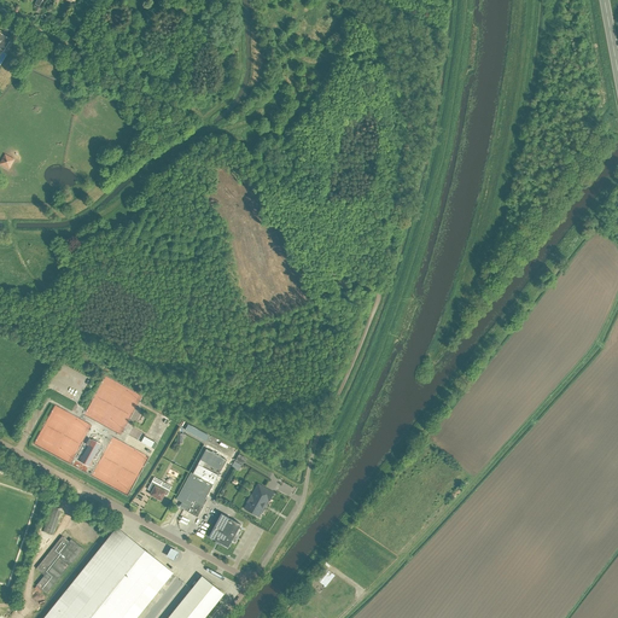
[(0,48),(4,51),(10,40),(0,33),(0,48)]
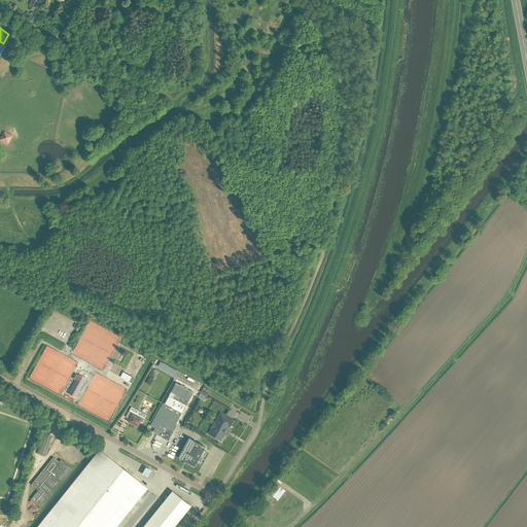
[(4,134),(2,139),(7,142),(10,136),(4,134)]
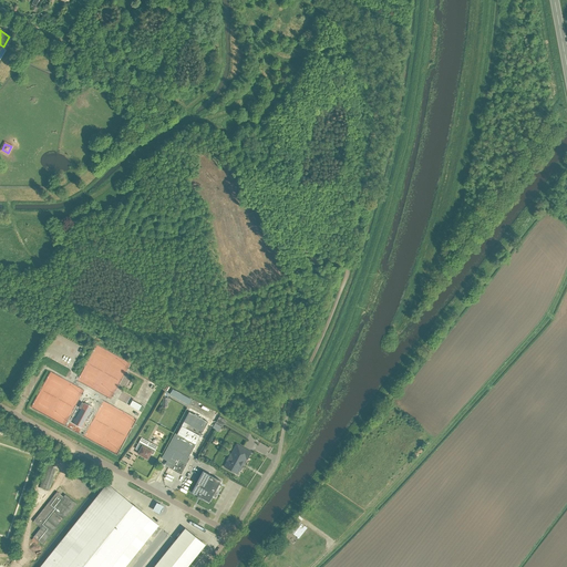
[(189,405),(192,400),(173,390),(169,394),(189,405)]
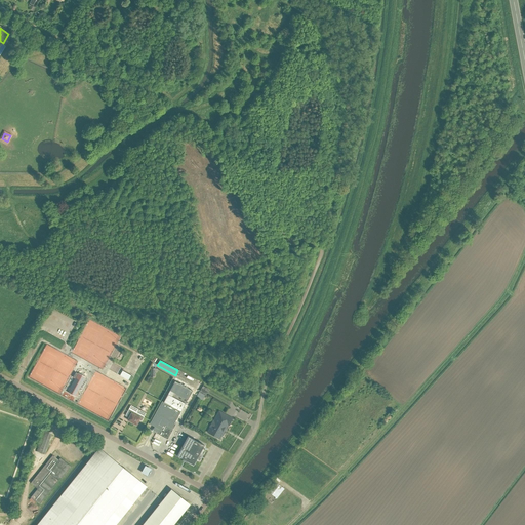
[(133,376),(131,375),(122,371),(120,375),(128,380),(130,381),(133,376)]
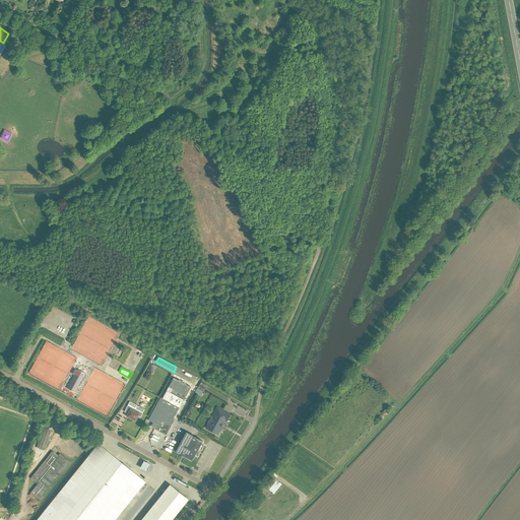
[(74,375),(67,388),(74,392),(84,374),(77,370),(75,369),(72,374),(74,375)]
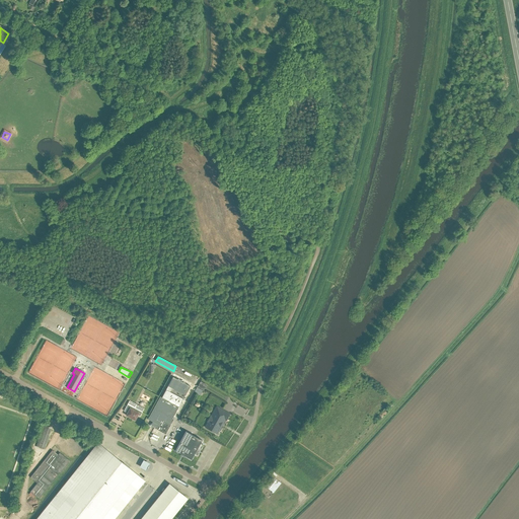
[(172,419),(183,399),(186,395),(191,386),(173,377),(168,386),(162,397),(160,396),(154,409),(148,419),(156,424),(154,428),(165,434),(173,419),(172,419)]
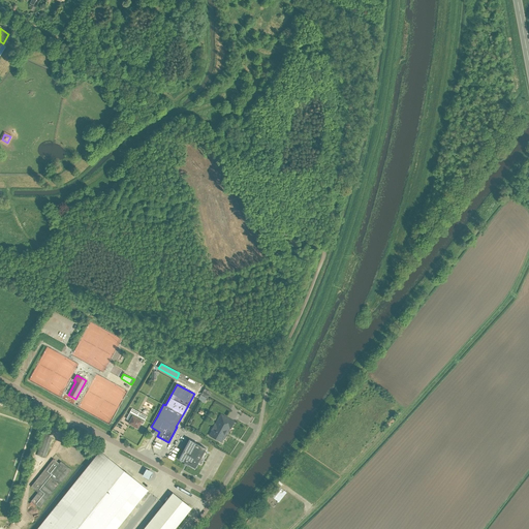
[(143,425),(147,416),(139,412),(137,416),(129,412),(128,414),(132,415),(129,421),(128,424),(137,428),(139,423),(142,424),(143,425)]
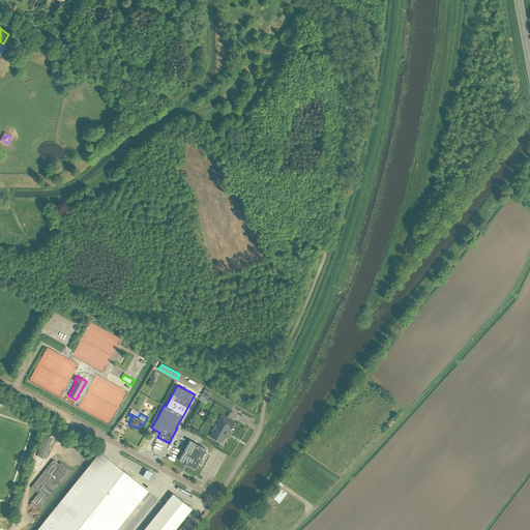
[(231,430),(235,422),(223,416),(216,425),(215,424),(212,431),(213,431),(210,437),(222,443),(224,439),(229,429),(231,430)]
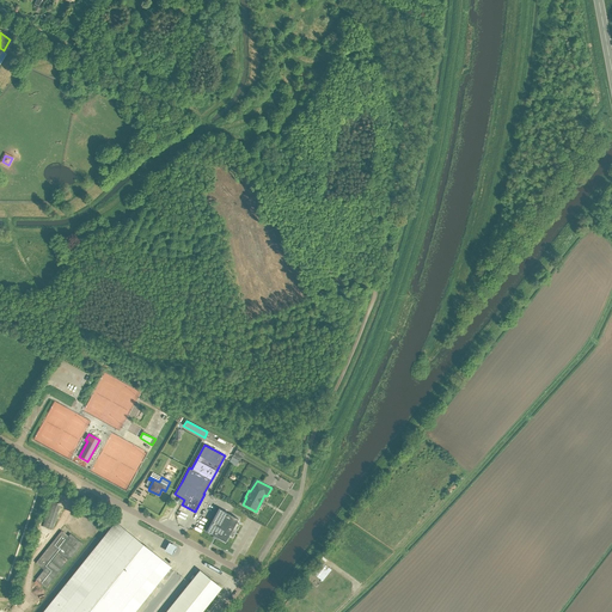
[(43,527),(51,530),(61,505),(51,501),(43,527)]
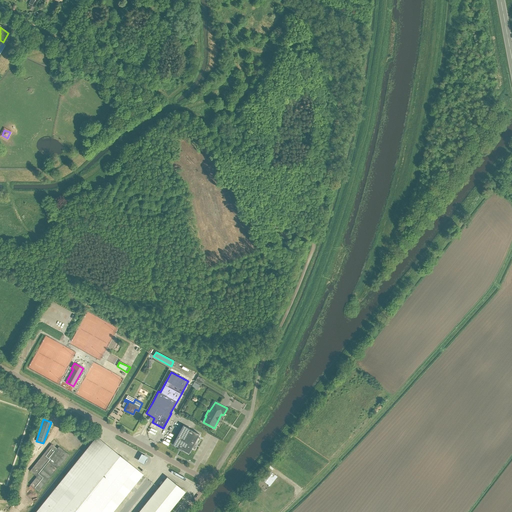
[(189,454),(199,434),(183,426),(173,445),(189,454)]
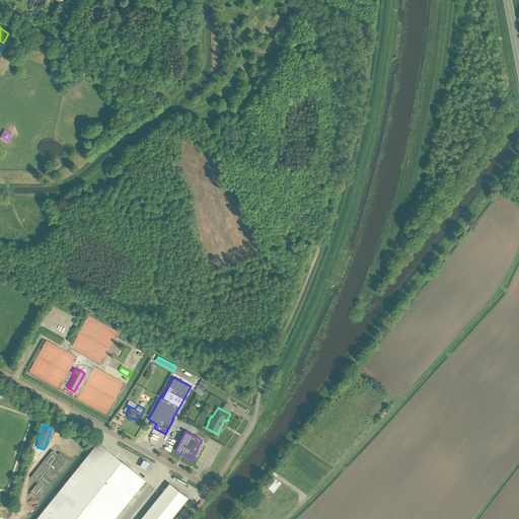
[(114,518),(144,482),(96,443),(35,518),(114,518)]
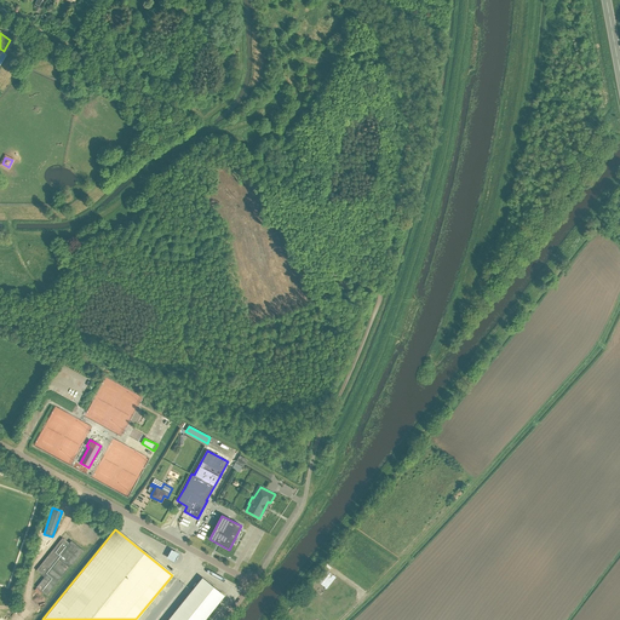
[(36,587),(46,596),(70,564),(72,566),(84,551),(73,541),(70,545),(62,538),(35,570),(44,578),(36,587)]
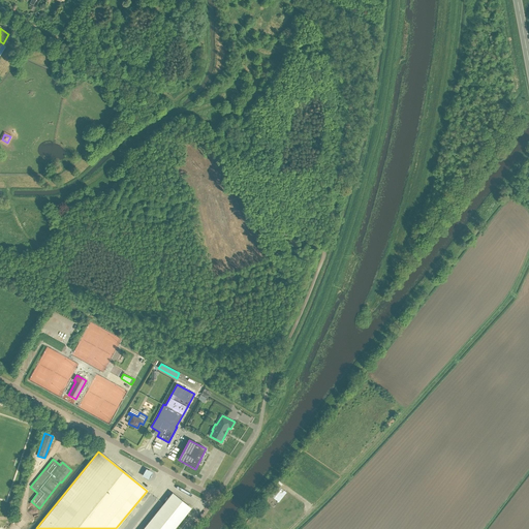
[(151,479),(155,472),(148,468),(144,475),(151,479)]
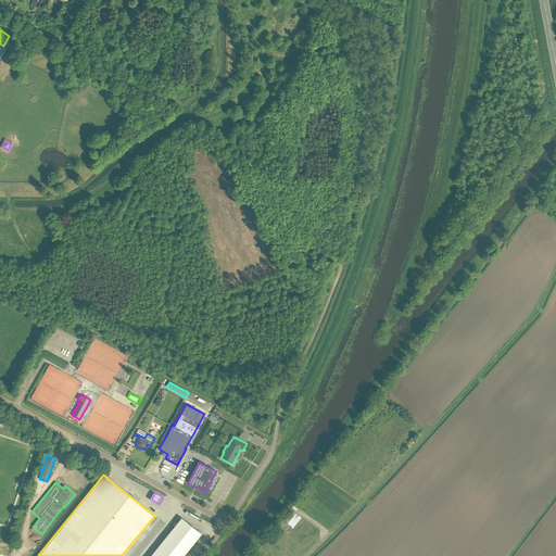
[(293,528),(301,517),(291,509),(282,519),(293,528)]
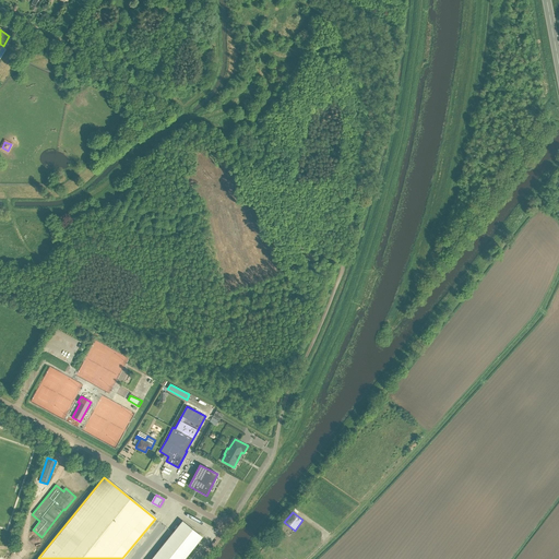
[(185,558),(203,537),(182,521),(151,558),(185,558)]
